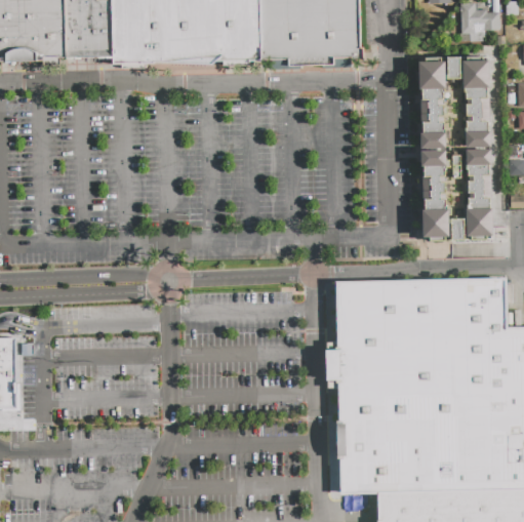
[(0,56),(66,55),(64,0),(0,0),(0,56)]
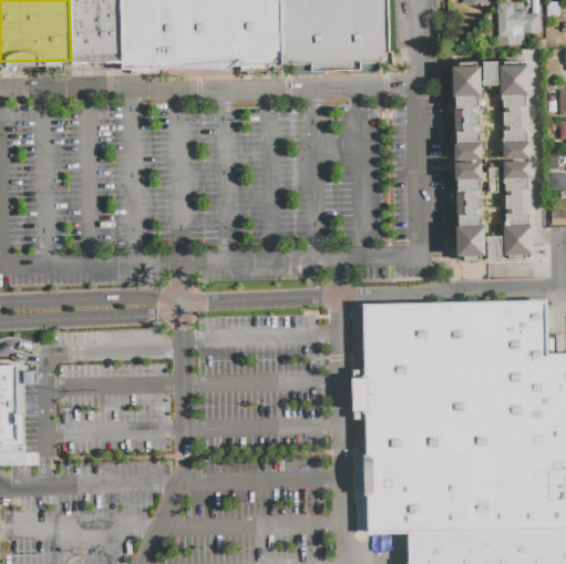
[(121,58),(119,0),(69,0),(71,60),(121,58)]
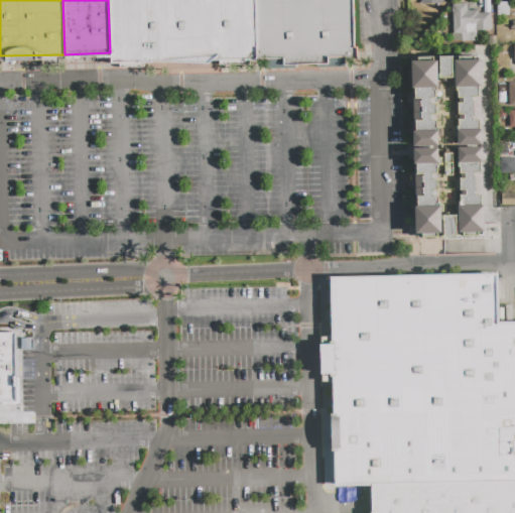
[(108,0),(110,52),(110,59),(257,55),(255,0),(108,0)]
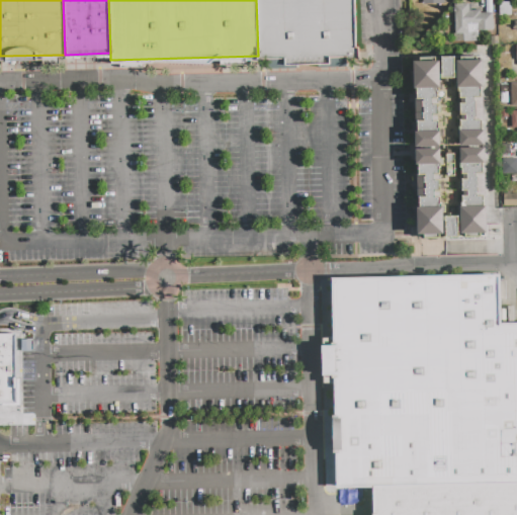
[(356,57),(354,0),(256,0),(258,56),(285,56),(285,61),(330,61),(330,55),(347,55),(347,57),(356,57)]
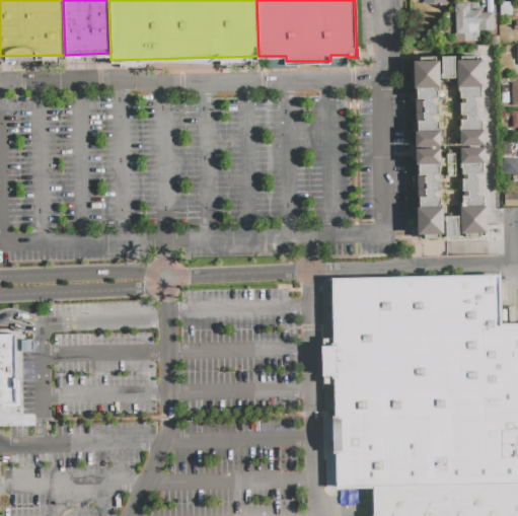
[(454,1),(469,0),(469,8),(481,8),(481,10),(486,10),(486,0),(493,0),(494,27),(478,28),(478,39),(463,40),(454,40),(454,30),(455,30),(454,1)]
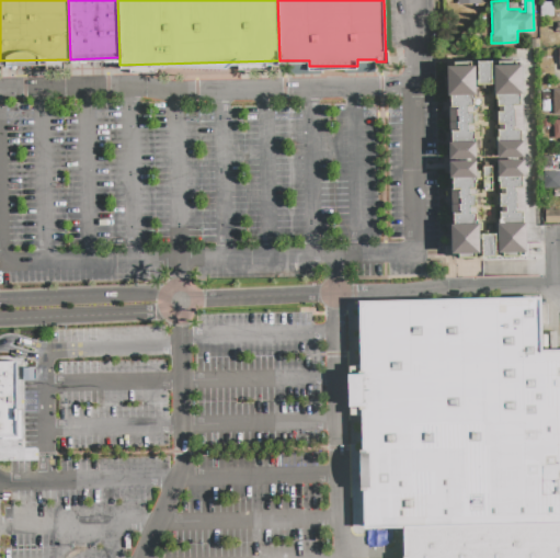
[(452,251),(450,208),(444,208),(443,184),(449,184),(449,171),(443,171),(443,155),(448,155),(448,141),(444,141),(444,129),(448,129),(447,107),(442,107),(442,97),(447,97),(447,88),(443,88),(443,75),(446,73),(446,64),(454,64),(453,59),(516,57),(516,61),(522,61),(526,249),(522,249),(522,253),(458,255),(458,251),(452,251)]
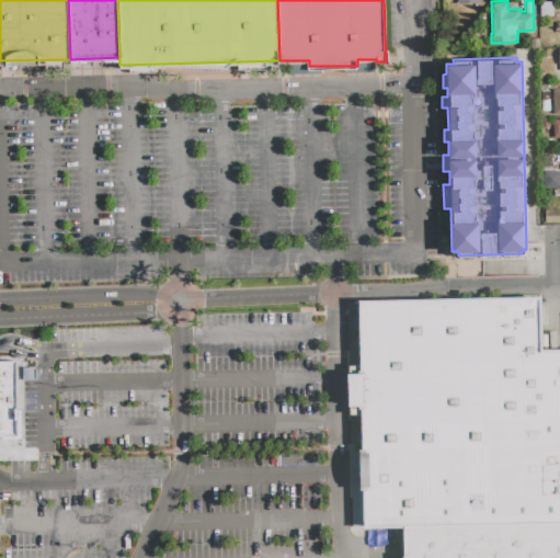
[(559,86),(550,87),(551,111),(559,111),(559,86)]
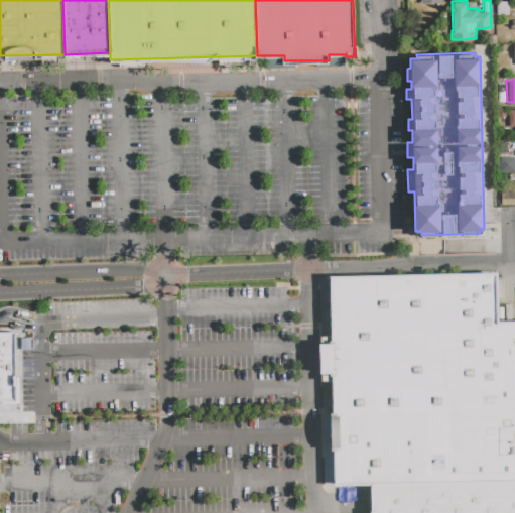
[(500,155),(513,155),(513,169),(501,170),(500,155)]
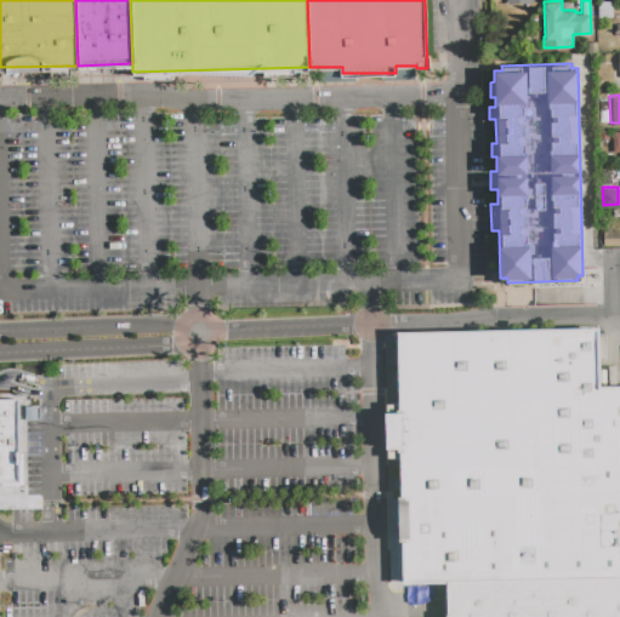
[(603,228),(619,228),(619,243),(603,243),(603,228)]
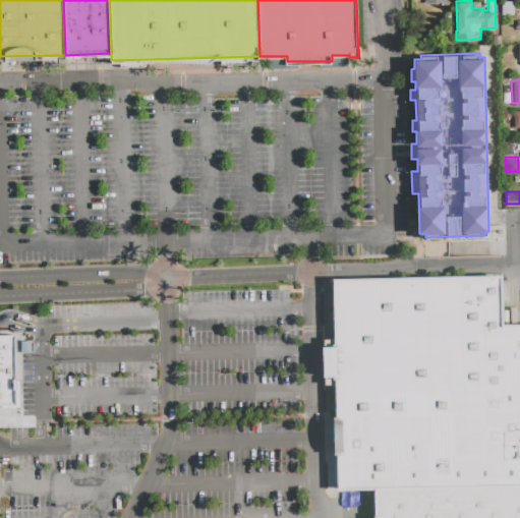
[(327,491),(326,433),(336,433),(336,405),(335,378),(324,379),(323,347),(334,347),(333,279),(503,276),(504,325),(519,325),(519,485),(373,490),(327,491)]
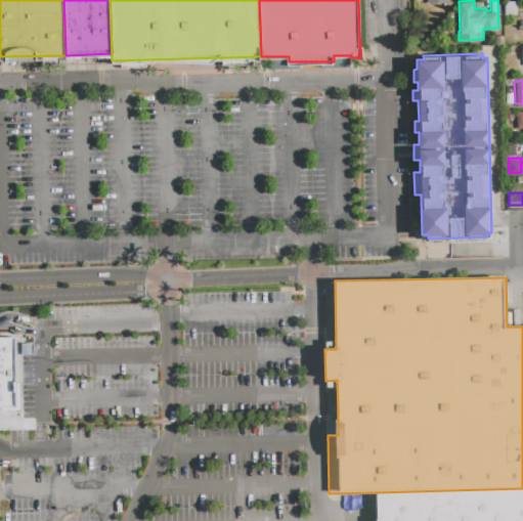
[(0,401),(16,401),(15,332),(0,332),(0,401)]
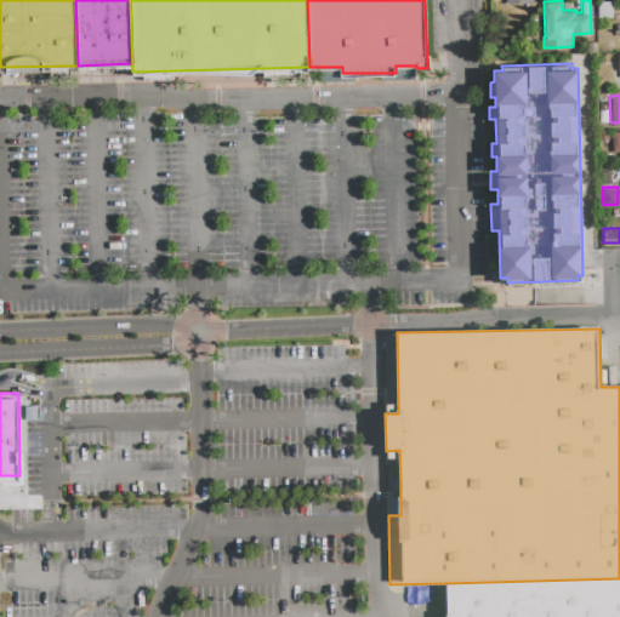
[(445,616),(445,583),(619,578),(619,616),(445,616)]
